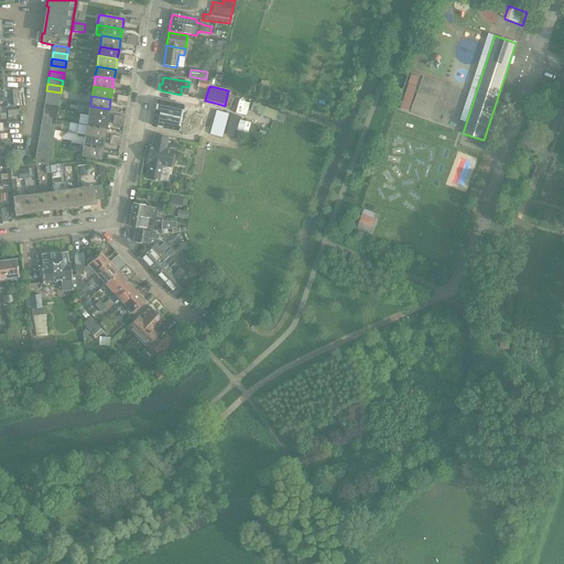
[(58,106),(60,100),(60,99),(45,97),(44,104),(58,106)]
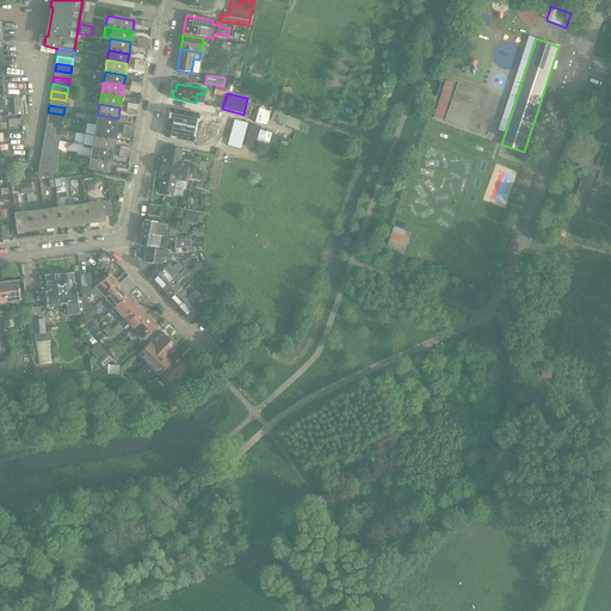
[(168,118),(167,123),(171,123),(196,128),(198,115),(171,109),(168,118)]
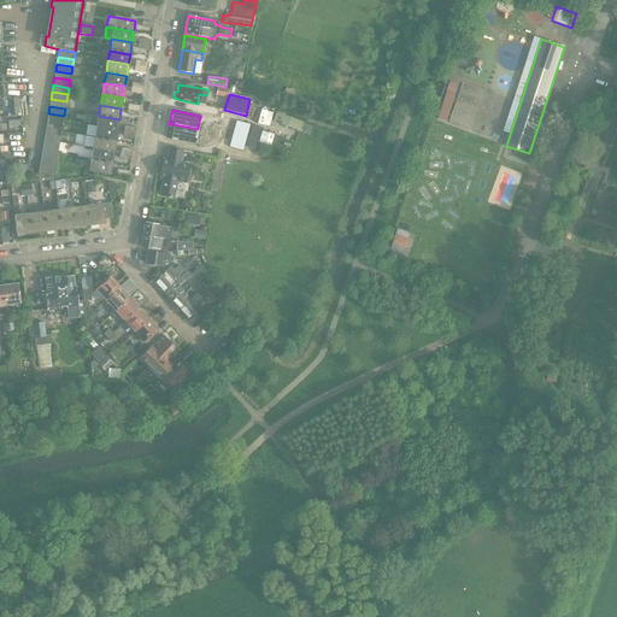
[(117,130),(119,119),(99,116),(97,127),(117,130)]
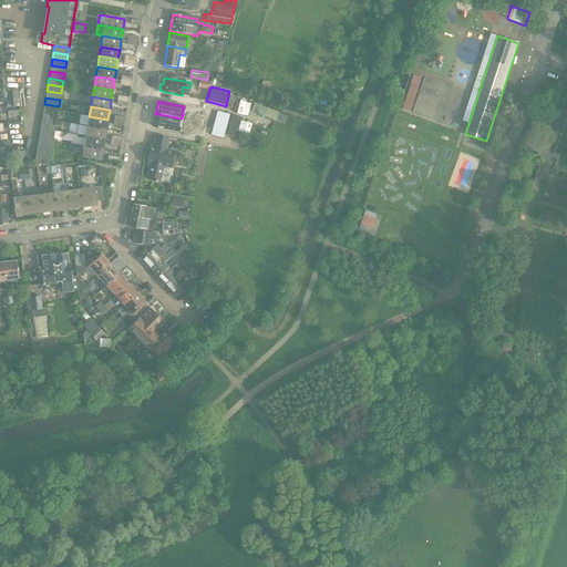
[(223,138),(229,114),(217,111),(210,135),(223,138)]
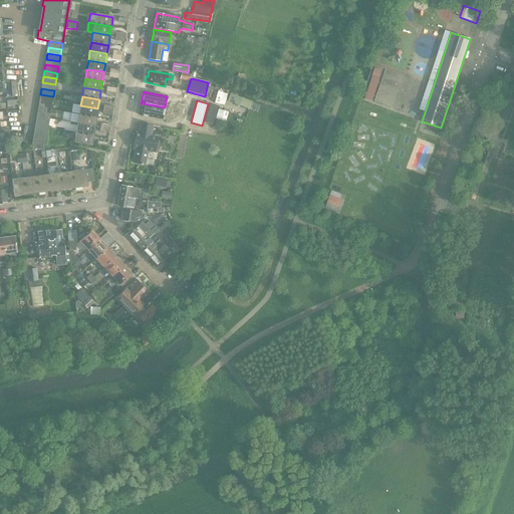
[(140,106),(139,114),(162,119),(165,107),(144,103),(141,103),(140,106)]
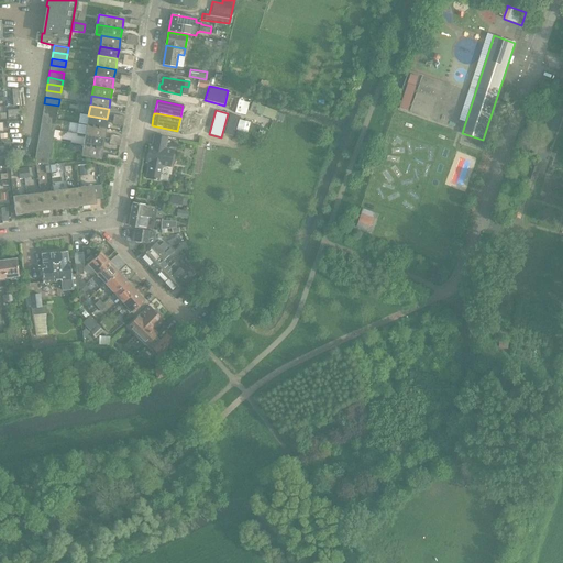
[(233,136),(239,117),(230,114),(224,134),(233,136)]
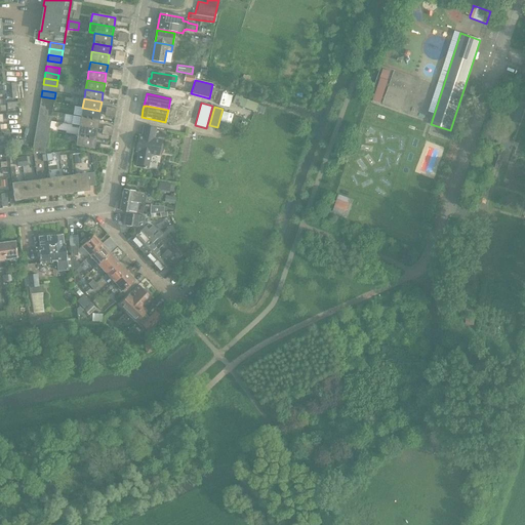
[(98,120),(99,111),(82,108),(81,117),(98,120)]
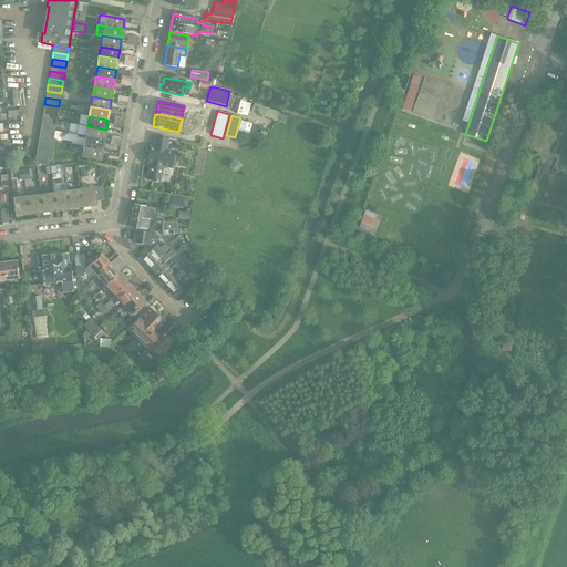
[(55,126),(57,122),(57,120),(42,117),(41,124),(55,126)]
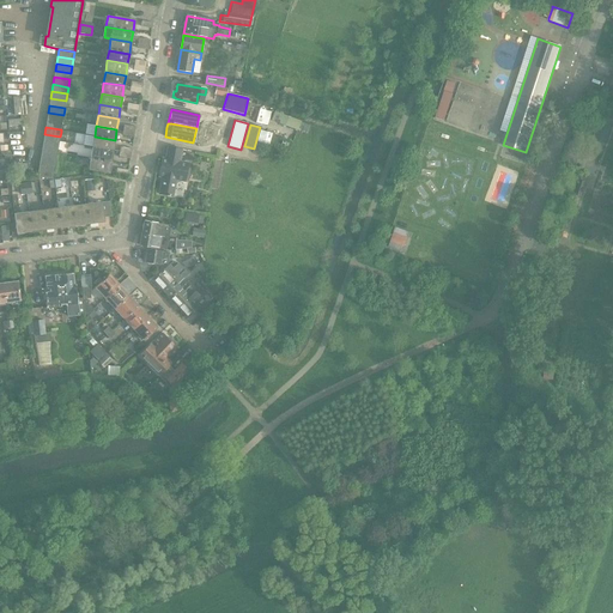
[(59,144),(60,137),(44,134),(43,141),(59,144)]
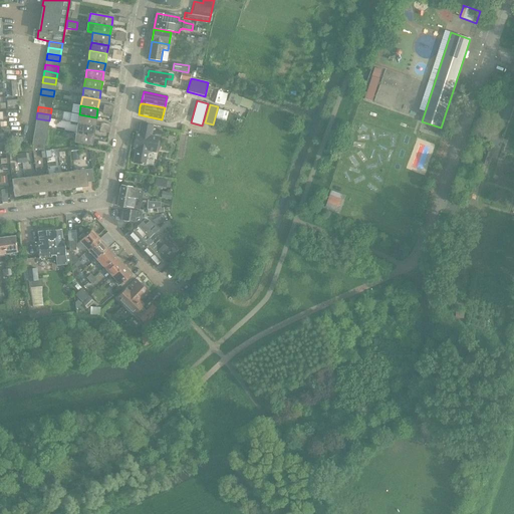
[(94,126),(96,117),(79,114),(77,123),(94,126)]
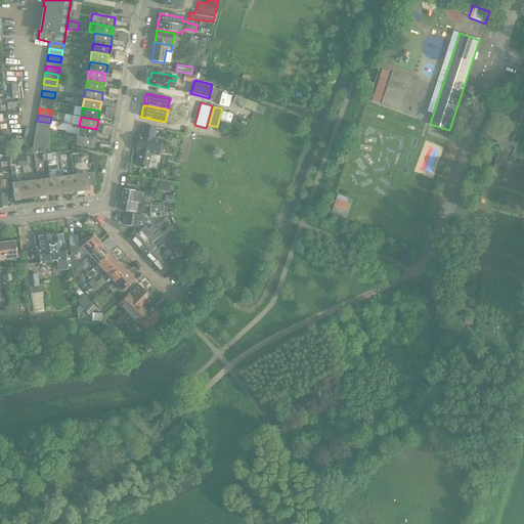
[(48,135),(49,129),(36,126),(35,133),(48,135)]
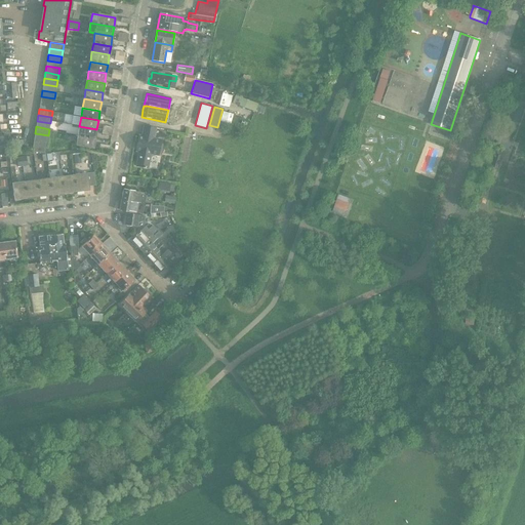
[(95,138),(96,129),(79,126),(78,135),(95,138)]
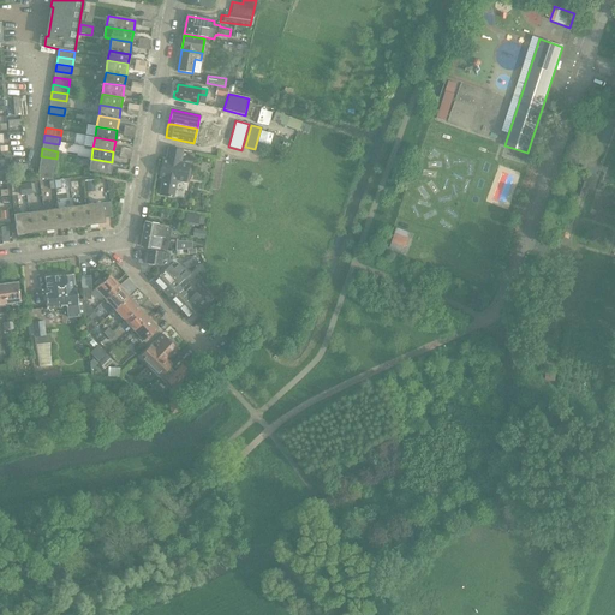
[(185,183),(189,163),(180,162),(183,150),(168,148),(166,160),(162,159),(160,172),(163,172),(162,178),(160,195),(168,196),(168,197),(171,197),(173,197),(177,181),(185,183)]
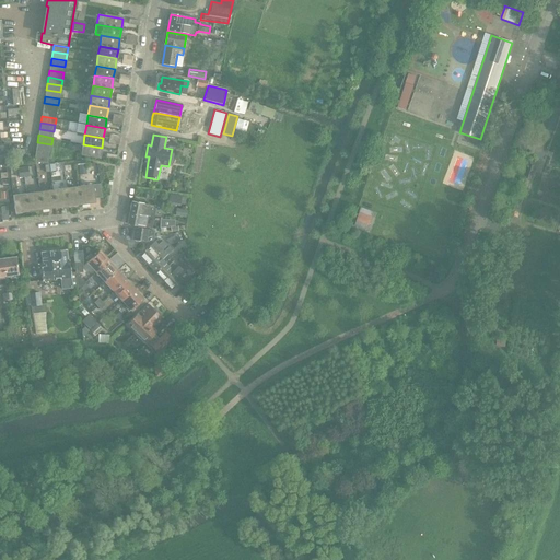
[(50,151),(51,144),(37,142),(36,149),(50,151)]
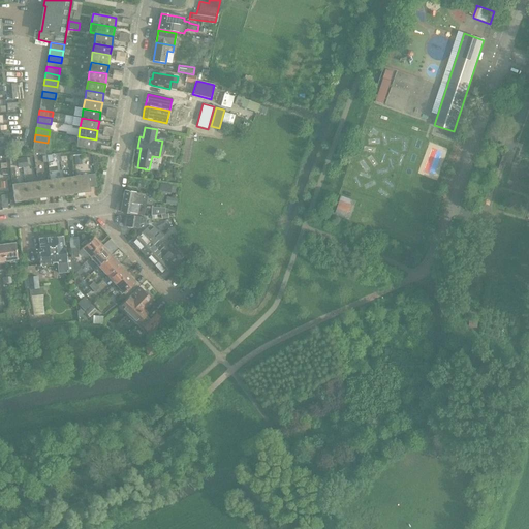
[(94,150),(96,139),(79,136),(76,147),(94,150)]
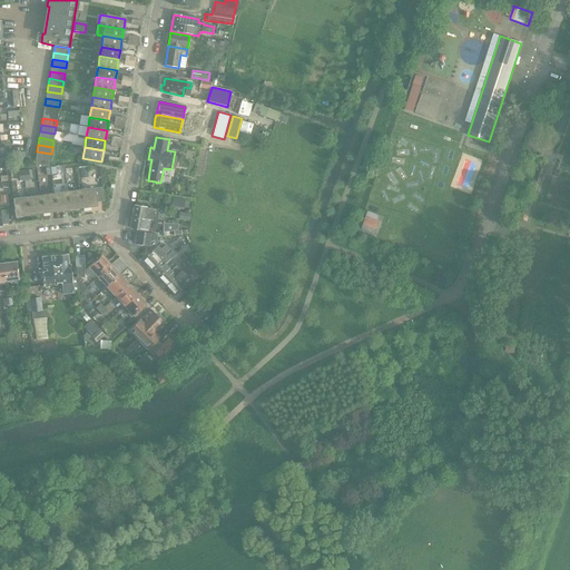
[(549,147),(543,159),(552,163),(557,149),(549,147)]
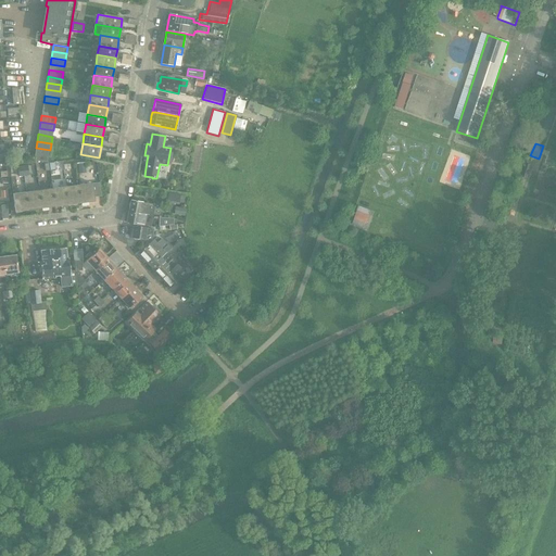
[(48,163),(49,156),(35,154),(34,161),(48,163)]
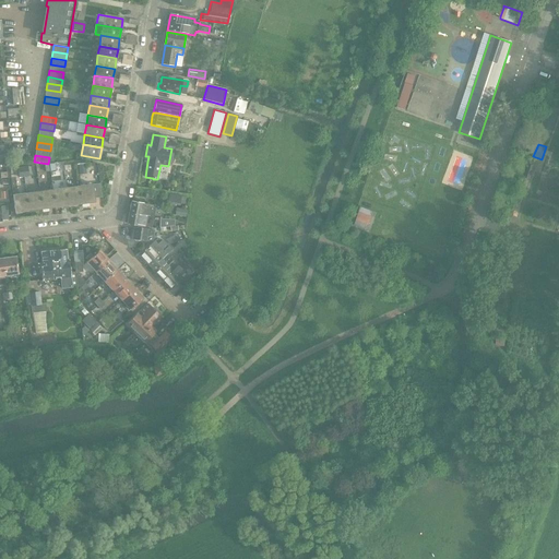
[(95,203),(93,185),(79,187),(81,205),(95,203)]
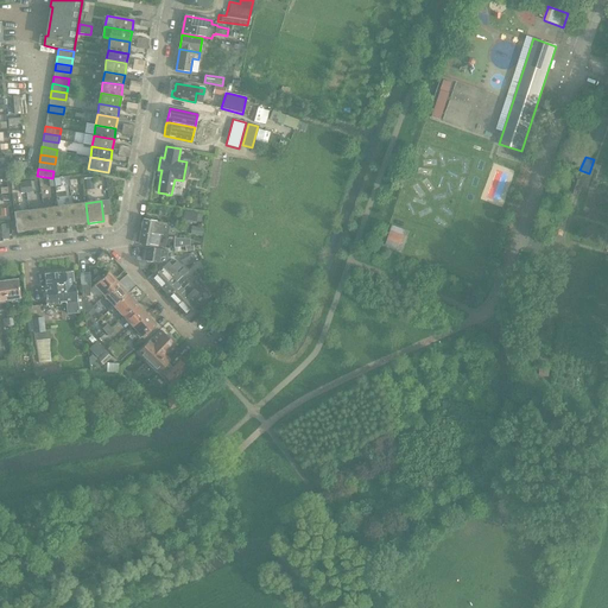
[(88,223),(86,203),(71,204),(74,225),(88,223)]
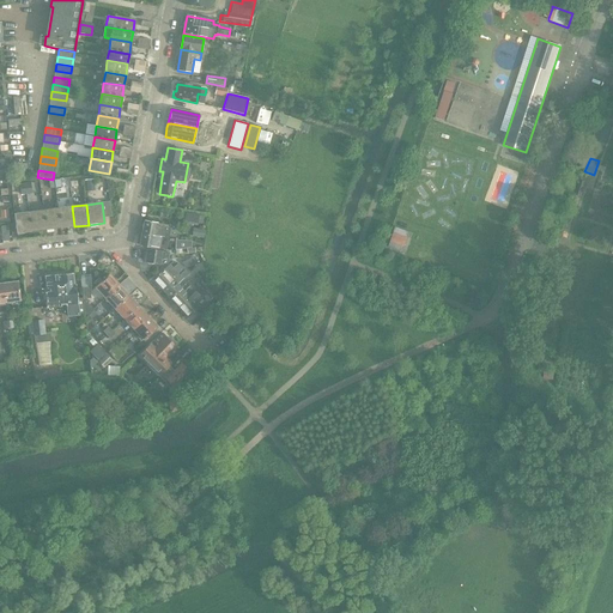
[(74,226),(72,206),(58,208),(60,229),(74,226)]
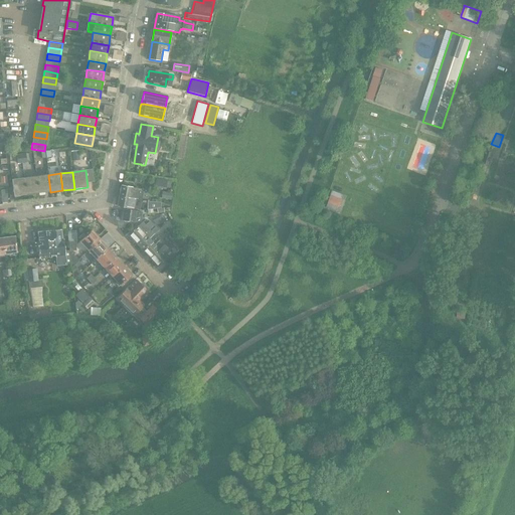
[(50,192),(48,175),(36,177),(38,193),(50,192)]
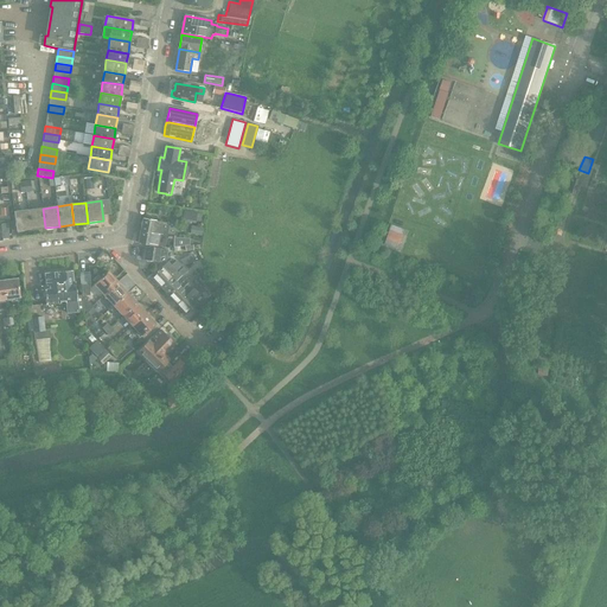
[(45,228),(43,209),(29,210),(31,230),(45,228)]
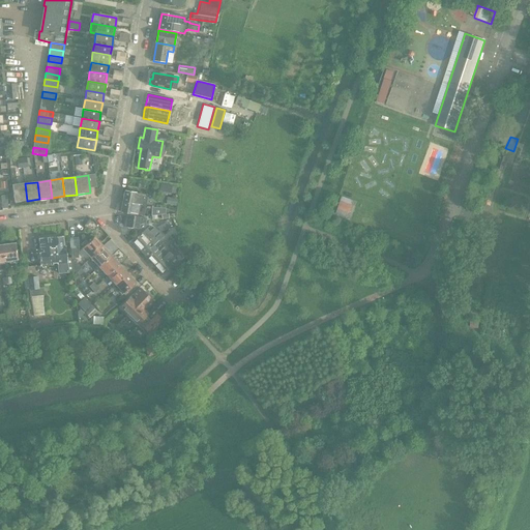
[(162,182),(159,192),(177,195),(178,185),(162,182)]
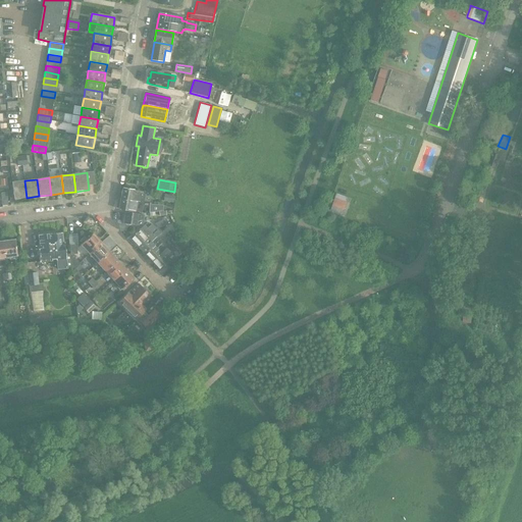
[(27,198),(24,180),(12,183),(14,200),(27,198)]
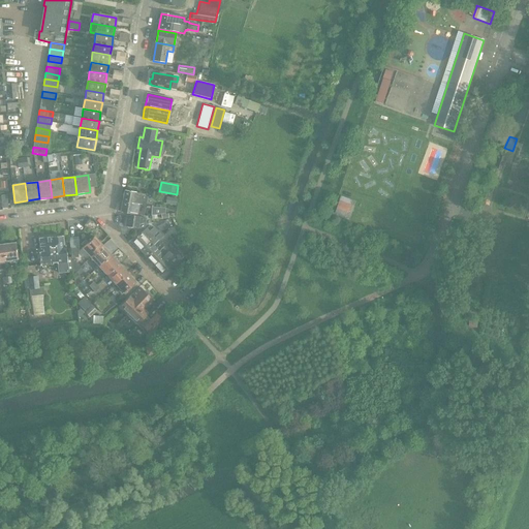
[(146,206),(147,197),(145,197),(145,194),(124,191),(122,201),(146,206)]
